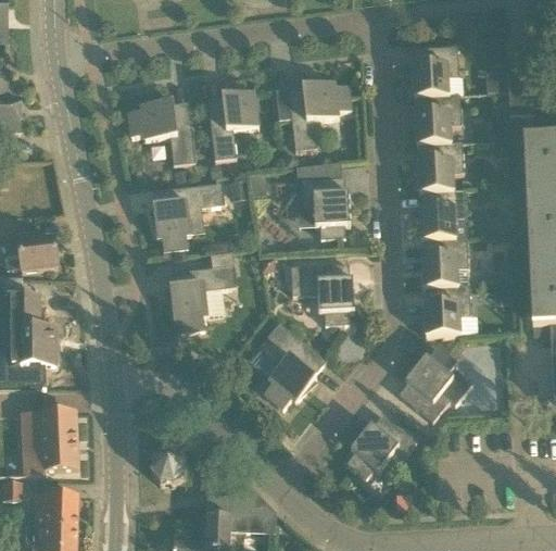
[(490,59),(506,59),(505,42),(489,42),(490,59)]
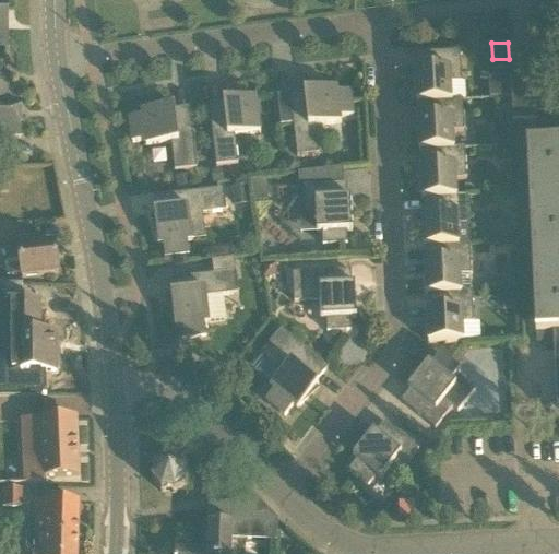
[(417,98),(419,98),(452,96),(451,79),(462,78),(460,47),(417,49),(417,66),(415,66),(417,98)]
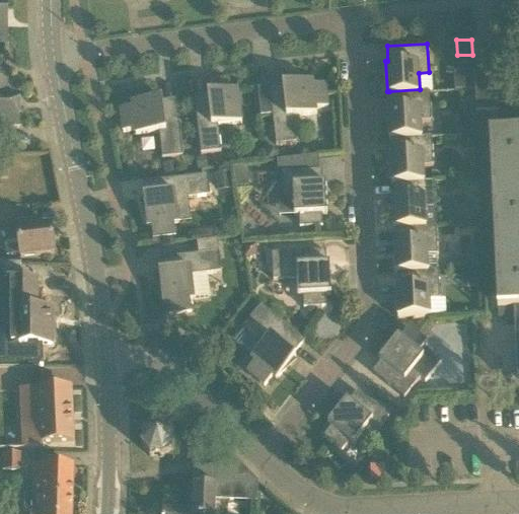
[(476,109),(489,108),(499,108),(497,67),(490,67),(474,68),(474,69),(475,87),(476,109)]
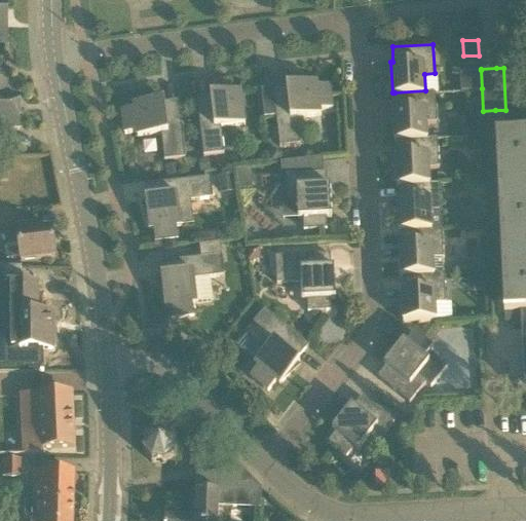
[(0,123),(20,124),(20,91),(7,91),(7,78),(0,77),(0,123)]
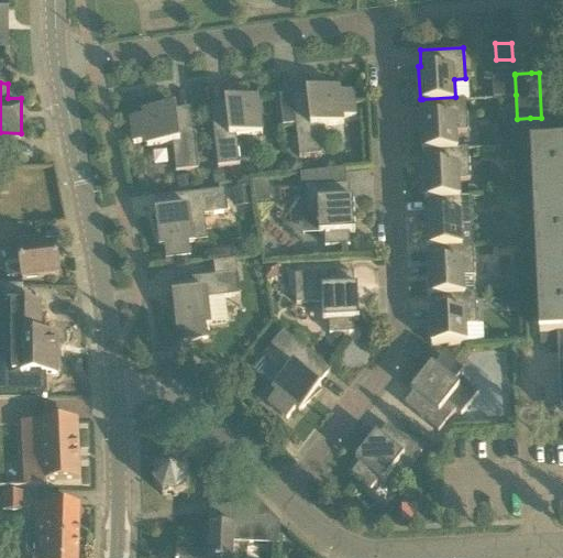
[(340,89),(339,84),(306,88),(307,90),(293,93),(299,153),(321,150),(318,122),(343,119),(342,113),(355,112),(354,104),(353,87),(340,89)]
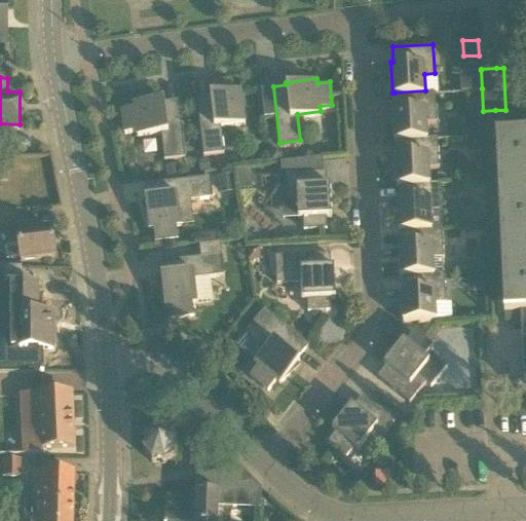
[(203,152),(224,149),(221,122),(245,120),(241,91),(240,87),(210,90),(211,94),(197,95),(203,152)]
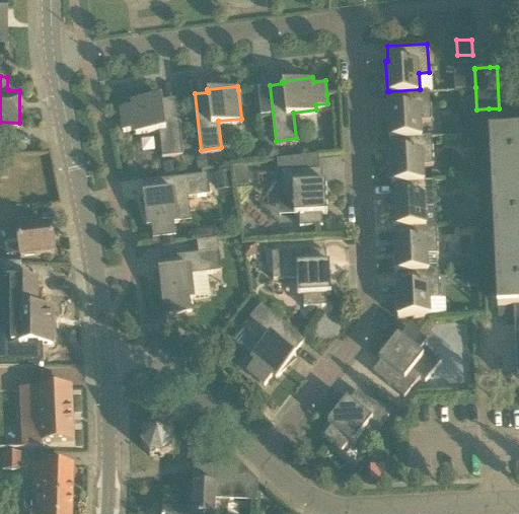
[(389,136),(391,136),(422,134),(421,118),(431,117),(430,88),(420,89),(389,91),(390,105),(387,105),(389,136)]
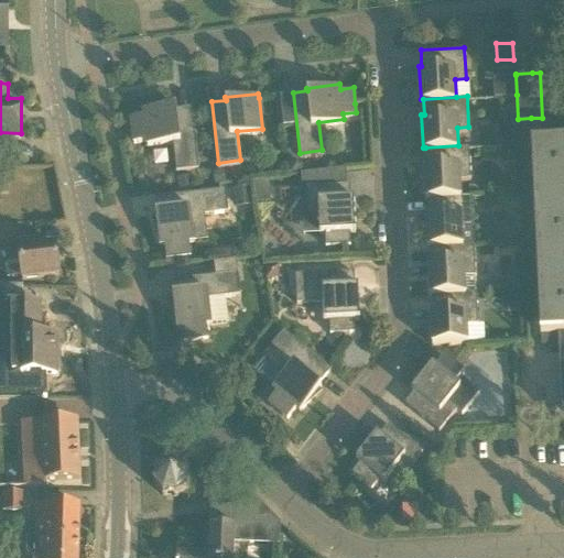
[(176,106),(176,104),(143,107),(144,112),(131,113),(133,139),(147,138),(148,142),(173,140),(176,167),(198,165),(191,105),(176,106)]
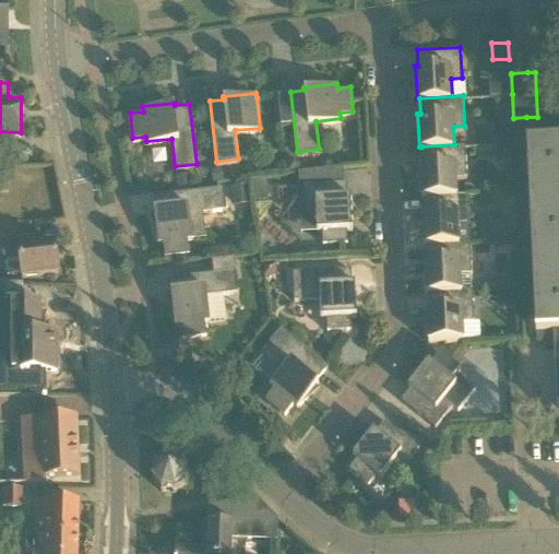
[(509,140),(508,120),(492,120),(494,140),(509,140)]
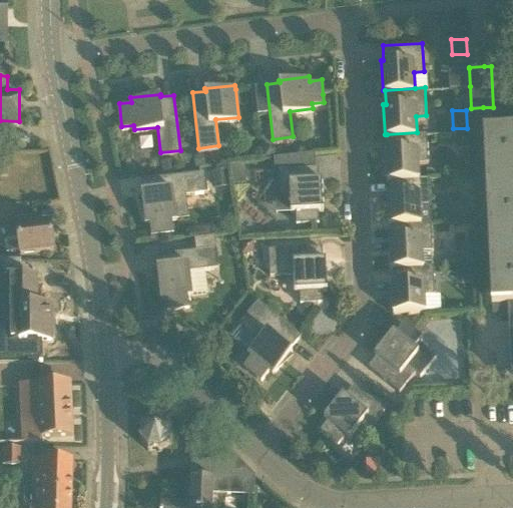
[(512,125),(483,127),(491,301),(507,300),(511,366),(512,365),(512,125)]
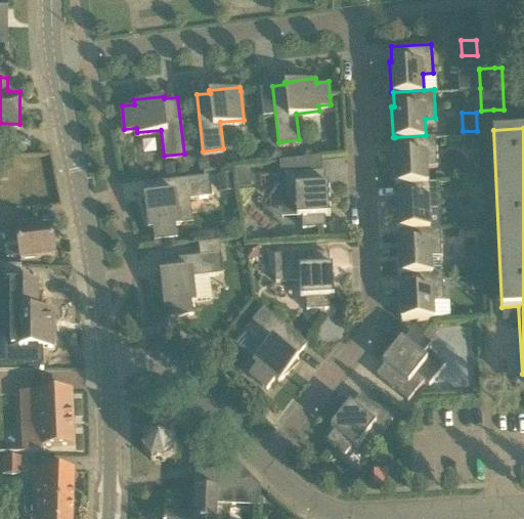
[(395,182),(397,182),(428,180),(427,164),(437,163),(436,134),(426,135),(395,137),(396,152),(393,152),(395,182)]
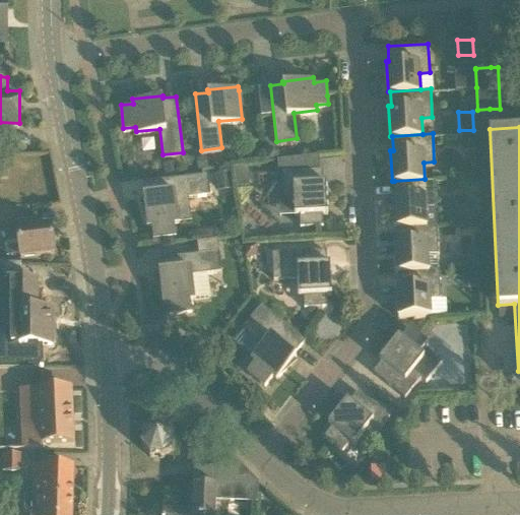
[(469,146),(476,146),(475,133),(463,134),(463,142),(469,146)]
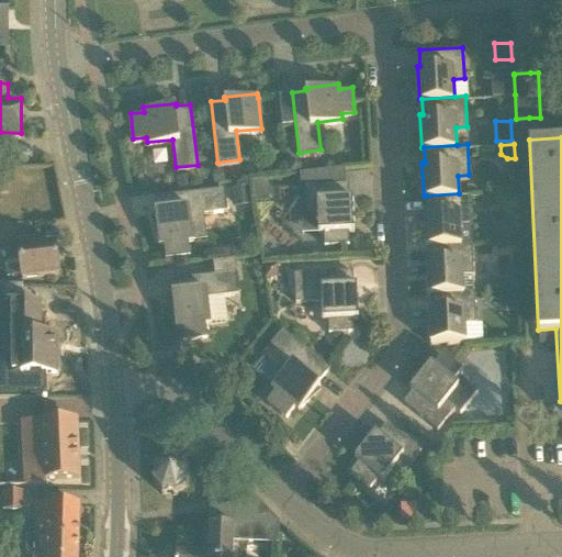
[(349,195),(349,180),(305,182),(306,212),(317,211),(318,230),(324,230),(324,242),(349,241),(349,229),(355,227),(352,195),(349,195)]
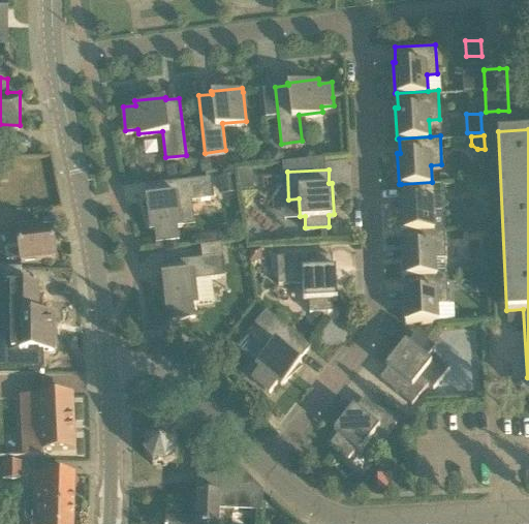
[(235,173),(218,175),(220,191),(236,190),(235,173)]
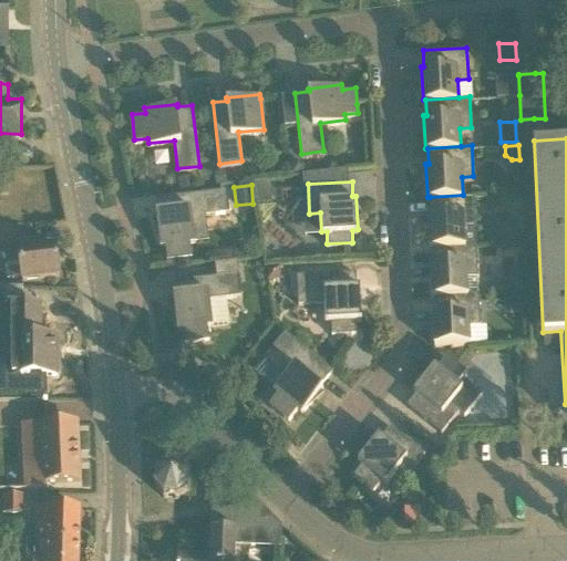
[(192,252),(191,240),(196,239),(193,214),(229,209),(227,187),(157,196),(160,210),(156,210),(160,243),(165,242),(167,256),(192,252)]
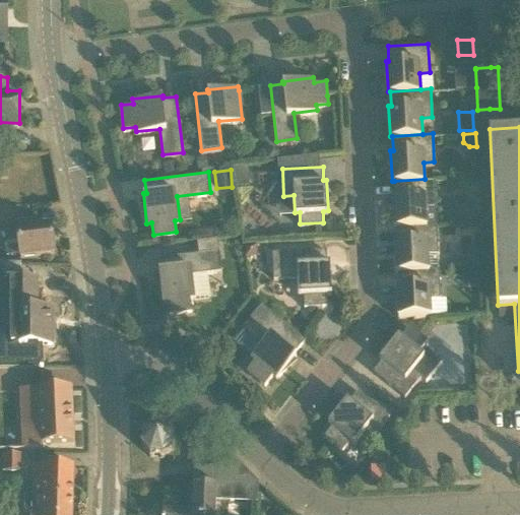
[(394,226),(396,224),(427,223),(426,207),(437,206),(435,178),(425,179),(394,181),(395,195),(393,195),(394,226)]
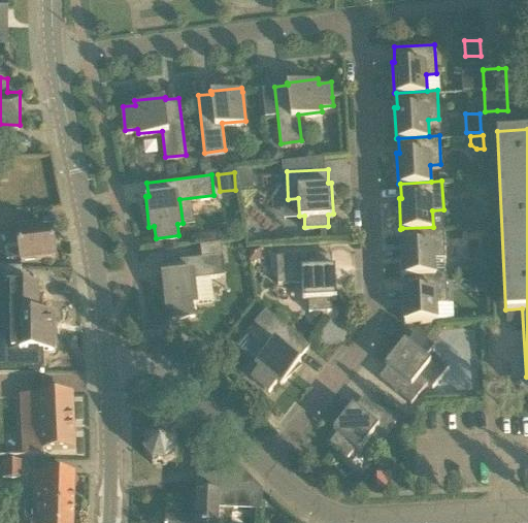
[(37,227),(36,222),(15,224),(2,227),(4,241),(5,241),(7,256),(20,254),(21,258),(56,253),(52,225),(37,227)]
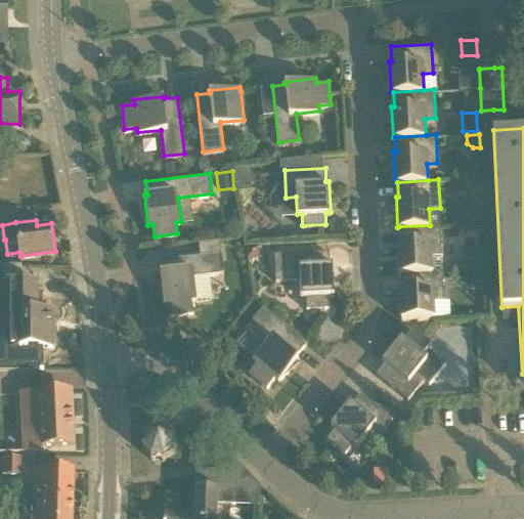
[(401,271),(433,270),(432,254),(442,253),(440,224),(430,225),(399,226),(400,242),(398,242),(399,271),(401,271)]
